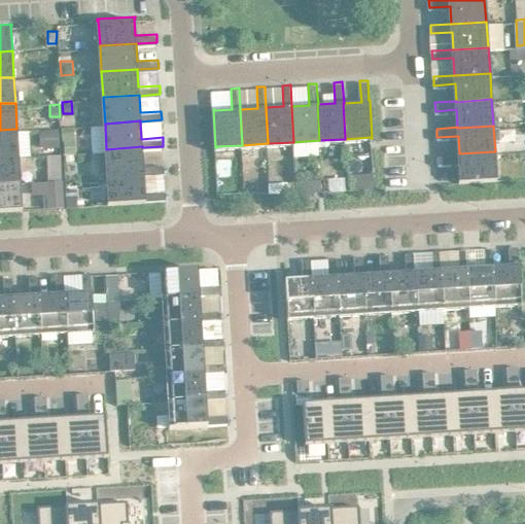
[(59,127),(45,128),(46,147),(61,146),(59,127)]
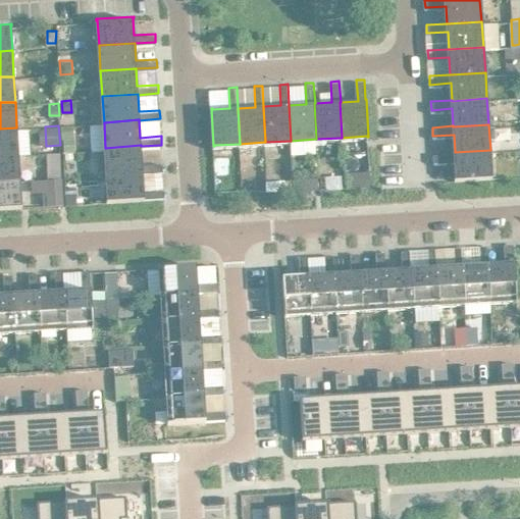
[(0,154),(18,153),(16,127),(0,128),(0,154)]
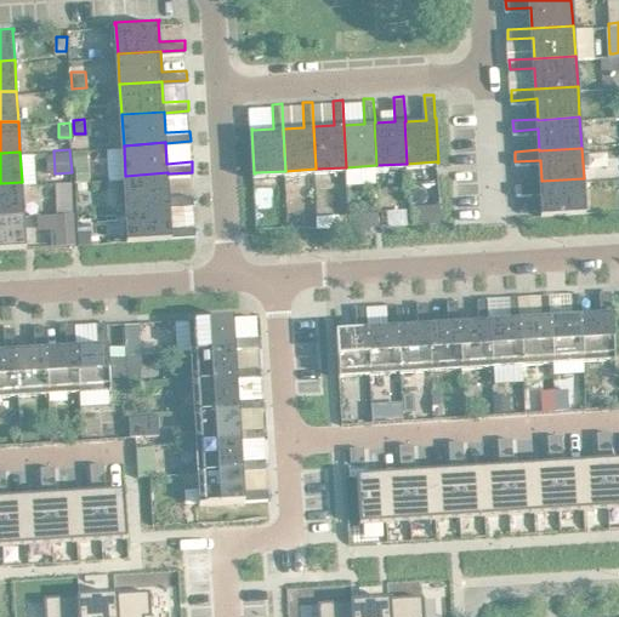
[(90,163),(75,163),(77,178),(91,177),(90,163)]
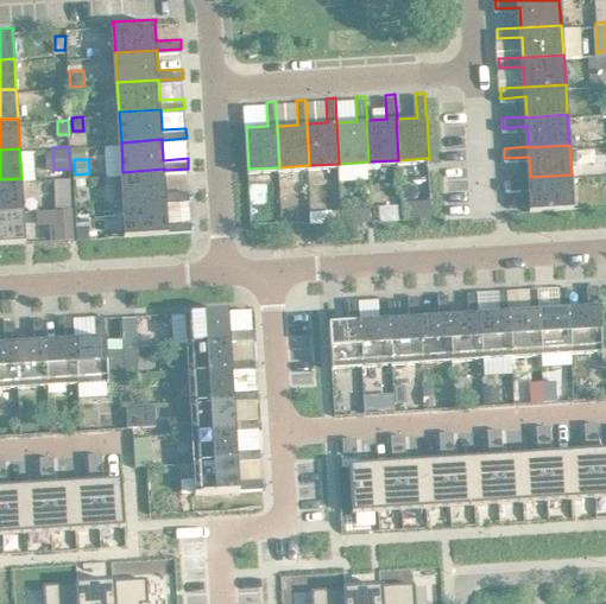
[(122,172),(125,202),(165,199),(190,198),(189,188),(165,190),(164,170),(164,169),(122,172)]
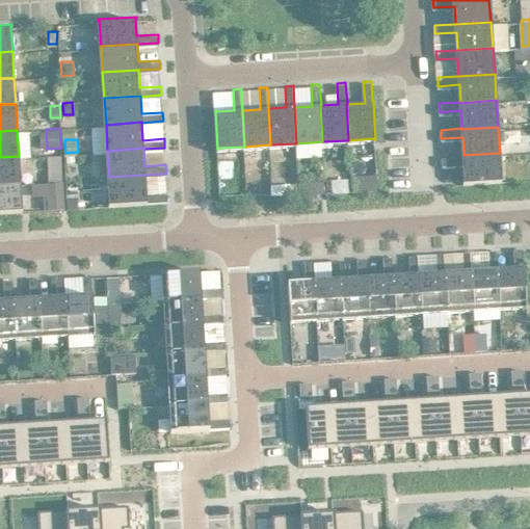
[(464,155),(464,154),(442,156),(443,164),(464,163),(465,180),(464,181),(464,182),(502,180),(502,178),(501,178),(500,153),(464,155)]
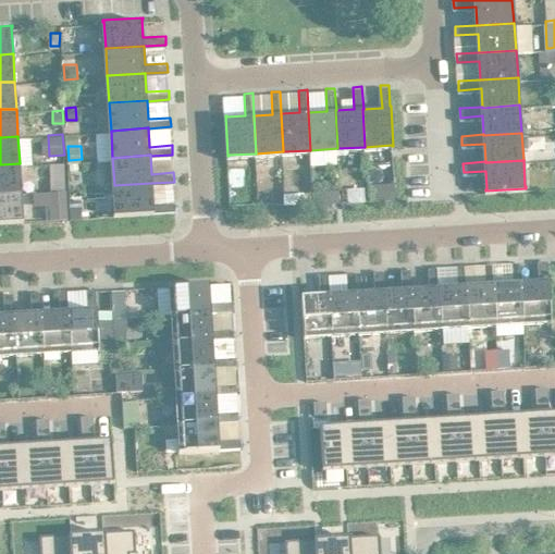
[(65,161),(50,162),(51,189),(66,188),(65,161)]
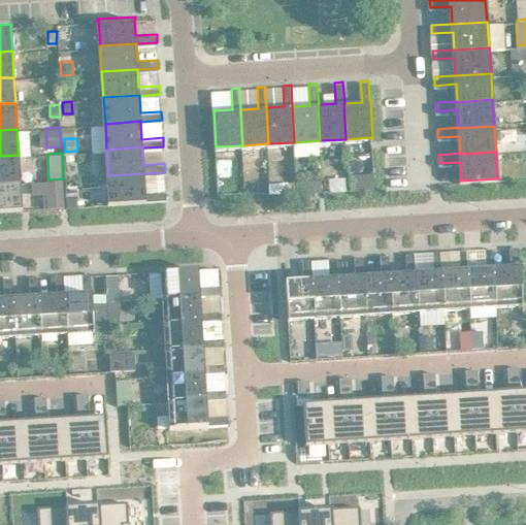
[(0,182),(21,181),(19,155),(0,156),(0,182)]
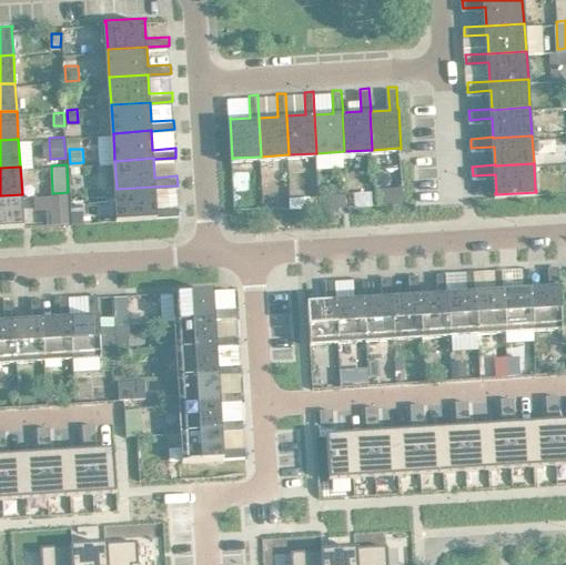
[(403,184),(376,185),(377,201),(404,199),(403,184)]
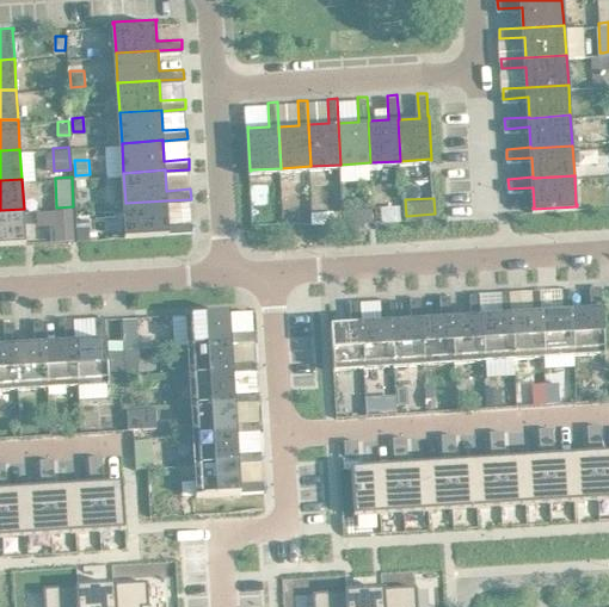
[(166,200),(125,203),(127,233),(125,233),(125,234),(170,231),(170,230),(194,229),(192,220),(168,221),(166,200)]
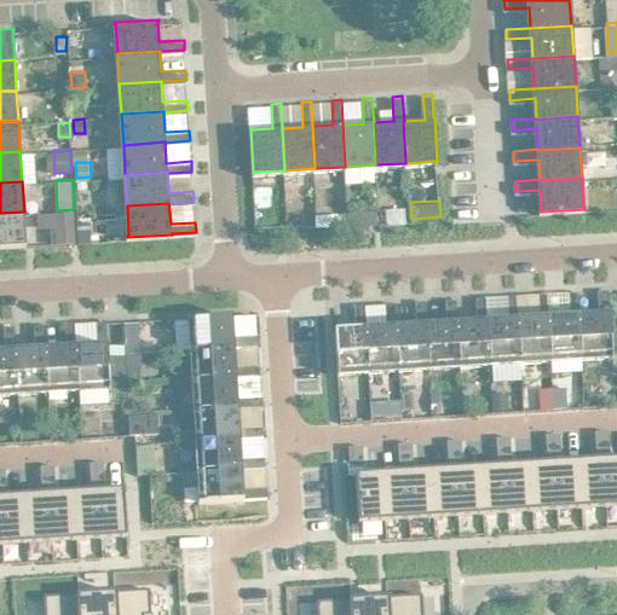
[(378,208),(349,210),(350,222),(373,221),(379,220),(378,208)]
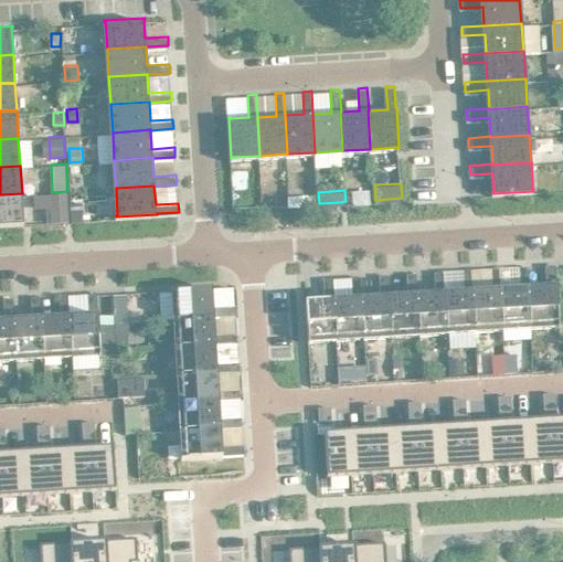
[(52,192),(51,192),(53,220),(67,220),(70,219),(67,191),(52,192)]
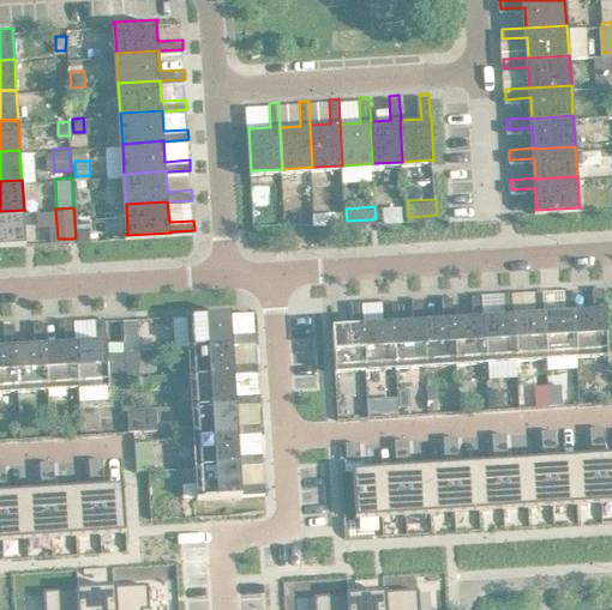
[(336,209),(313,210),(315,223),(337,221),(336,209)]
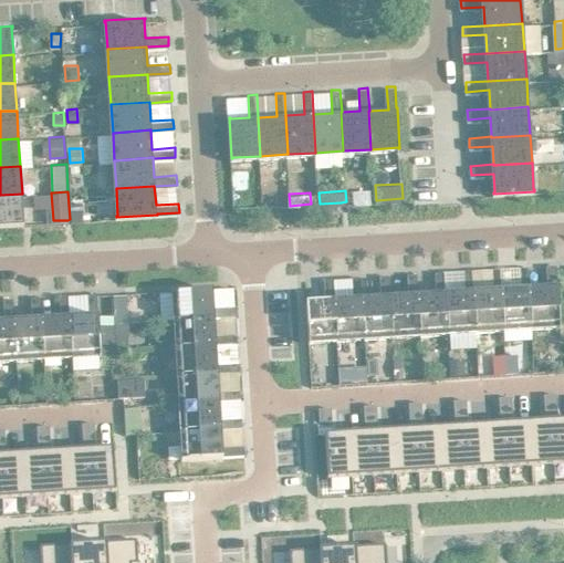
[(0,223),(24,222),(24,221),(23,221),(22,194),(0,195),(0,223)]
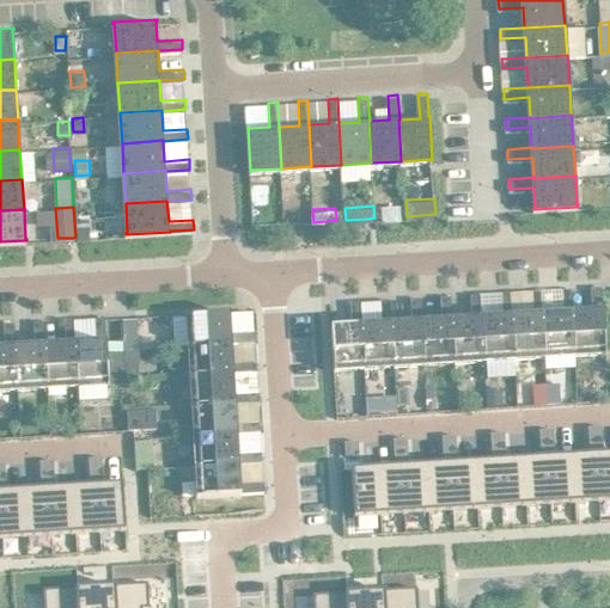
[(90,216),(78,217),(79,237),(80,237),(91,237),(90,216)]
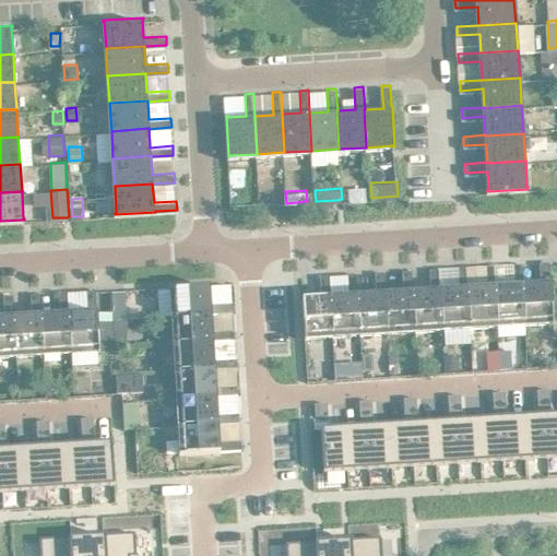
[(542,282),(524,283),(523,283),(525,321),(553,320),(553,321),(554,321),(552,281),(550,281),(549,259),(541,260),(542,282)]
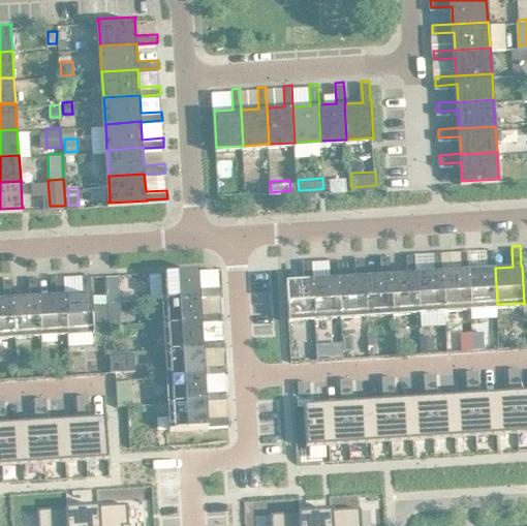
[(487,269),(469,270),(471,306),(497,304),(495,268),(496,268),(494,247),(486,247),(487,269)]
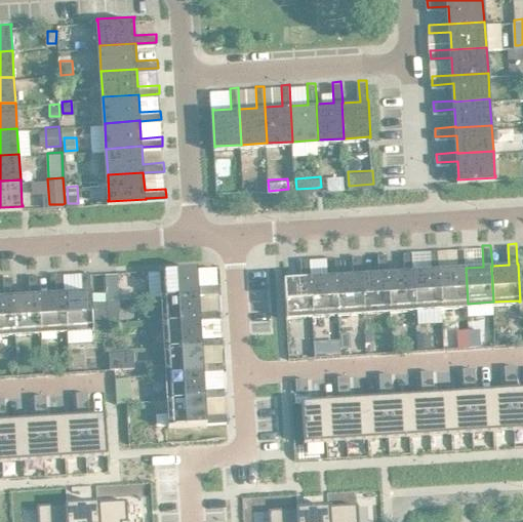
[(457,269),(440,270),(442,305),(468,304),(466,268),(465,247),(456,247),(457,269)]
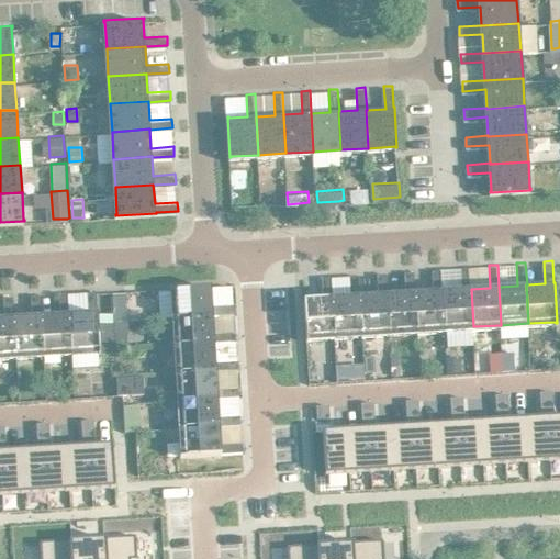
[(462,289),(444,290),(446,328),(473,326),(471,289),(470,266),(461,267),(462,289)]
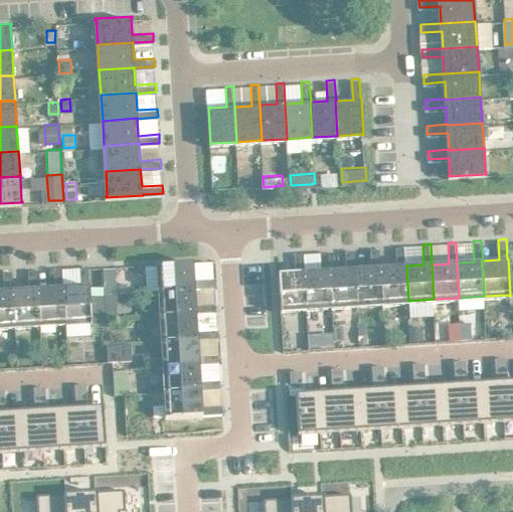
[(398,267),(381,268),(383,303),(408,301),(406,266),(405,245),(397,245),(398,267)]
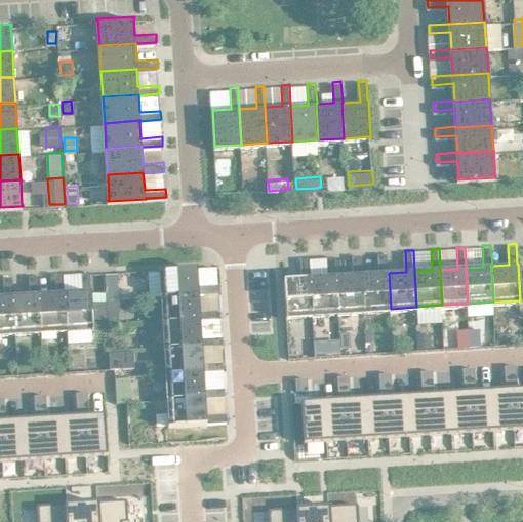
[(380,273),(363,274),(362,274),(365,310),(391,309),(389,273),(388,251),(378,252),(380,273)]
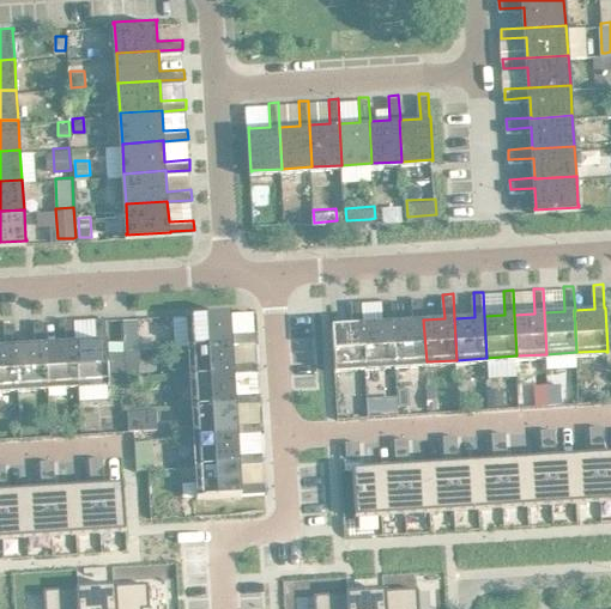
[(413,321),(394,322),(393,322),(395,364),(427,361),(423,320),(424,320),(422,296),(412,296),(413,321)]
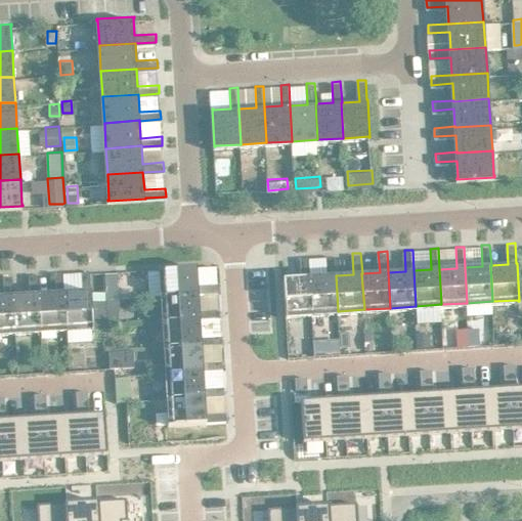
[(328,275),(310,276),(310,277),(312,312),(338,311),(336,275),(337,275),(335,254),(327,255),(328,275)]
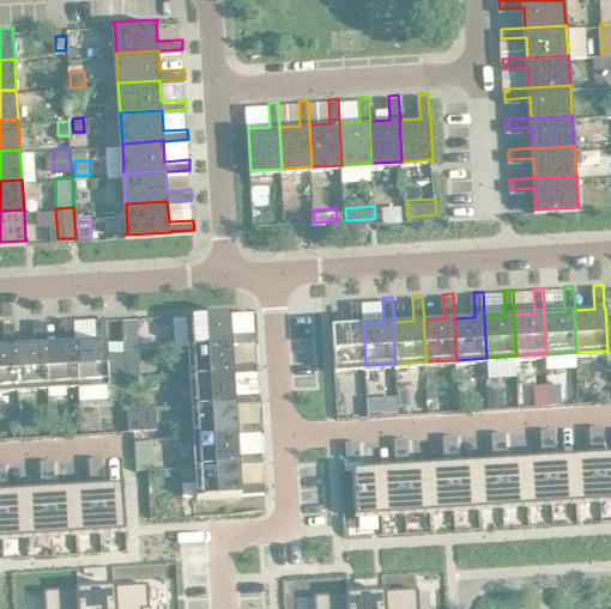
[(363,324),(363,323),(362,299),(352,299),(354,324),(333,326),(333,324),(332,324),(334,369),(337,369),(337,367),(366,365),(363,324)]
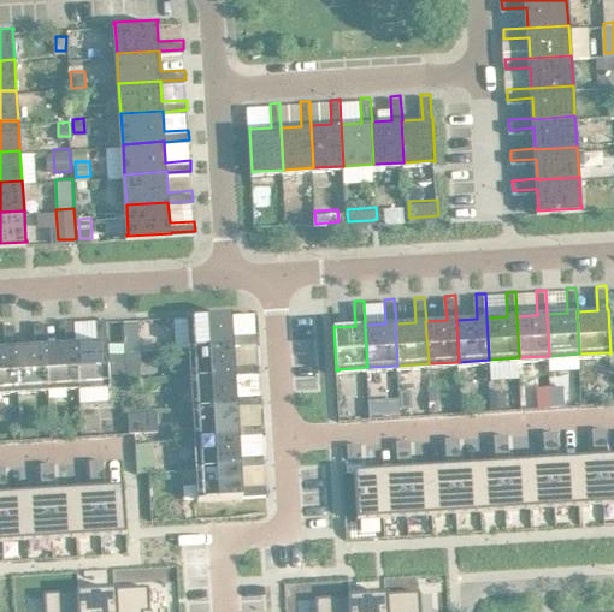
[(176,346),(190,345),(232,343),(258,342),(257,332),(232,333),(231,313),(232,313),(232,312),(188,314),(188,315),(175,316),(176,346)]
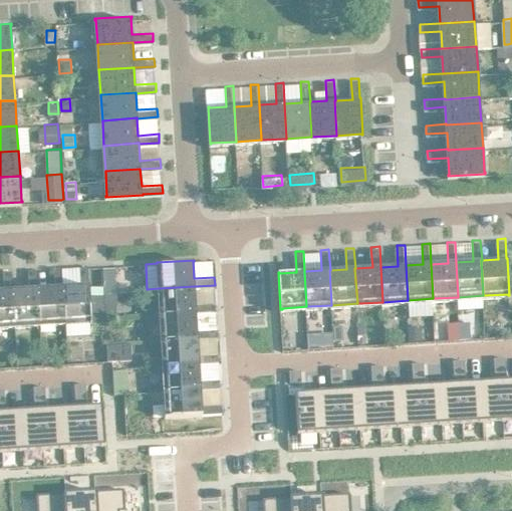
[(81,285),(64,286),(63,286),(66,321),(90,319),(90,321),(92,321),(89,283),(88,264),(79,265),(81,285)]
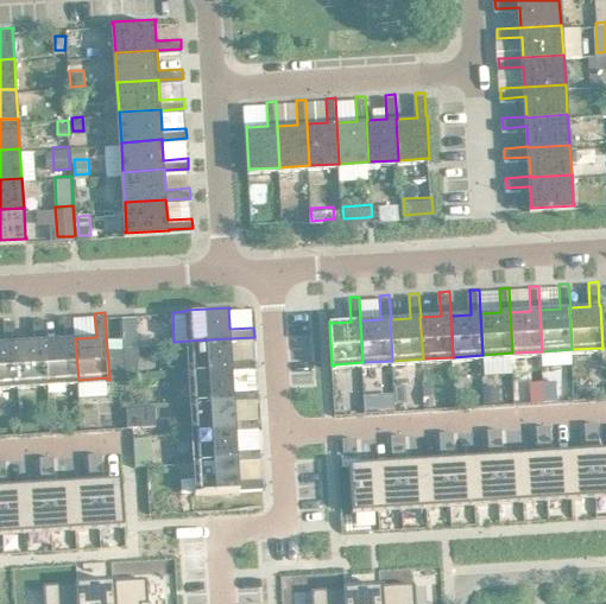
[(67,339),(46,341),(45,341),(48,382),(79,380),(75,338),(76,338),(75,315),(64,315),(67,339)]
